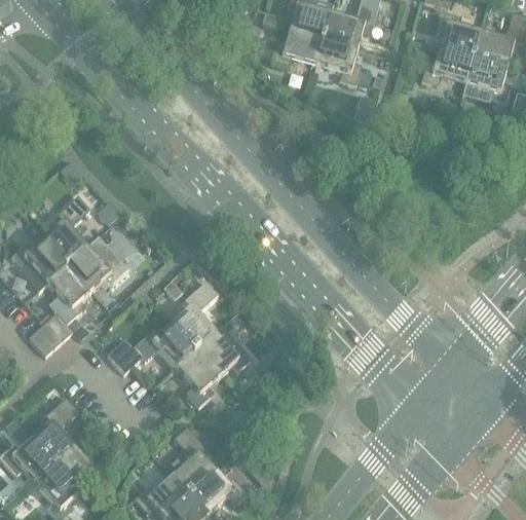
[(306,7),(308,0),(290,0),(286,14),(294,16),(290,31),(299,33),(325,40),(331,14),(306,7)]
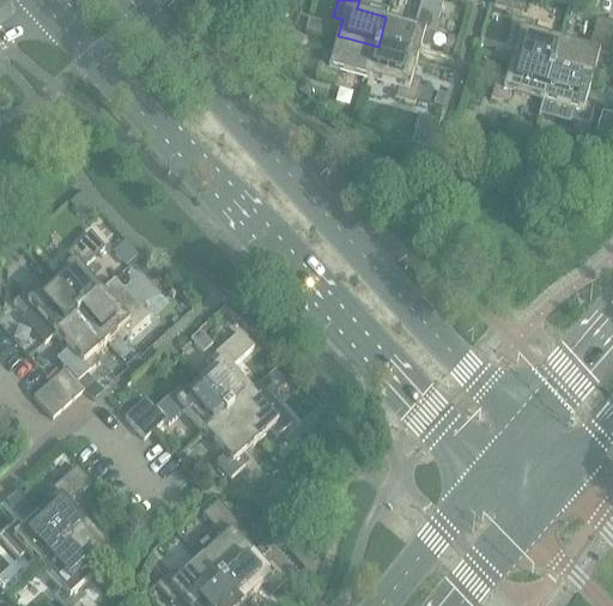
[(431,43),(443,0),(423,0),(416,24),(386,17),(378,47),(407,55),(418,58),(423,41),(431,43)]
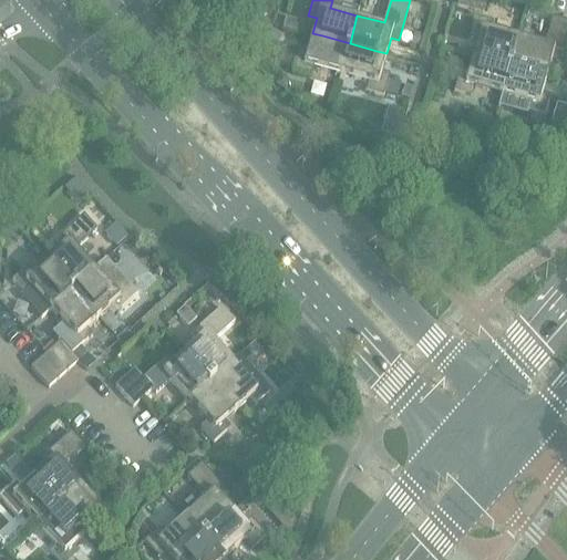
[(286,13),(282,24),(291,27),(295,16),(286,13)]
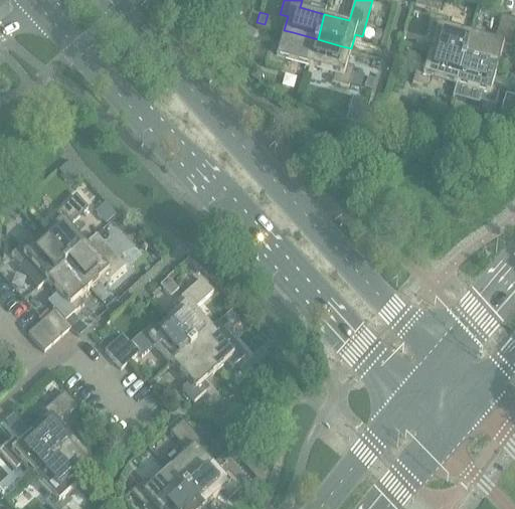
[(446,25),(449,16),(432,12),(426,31),(434,34),(430,47),(440,50),(464,57),(470,31),(446,25)]
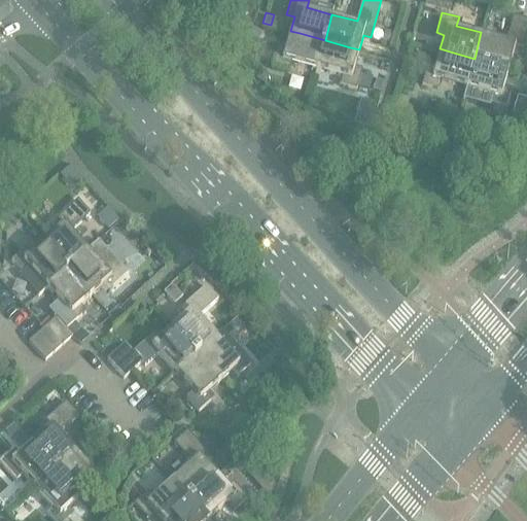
[(521,56),(526,33),(526,16),(515,13),(506,39),(481,32),(475,59),(499,66),(510,68),(514,54),(521,56)]
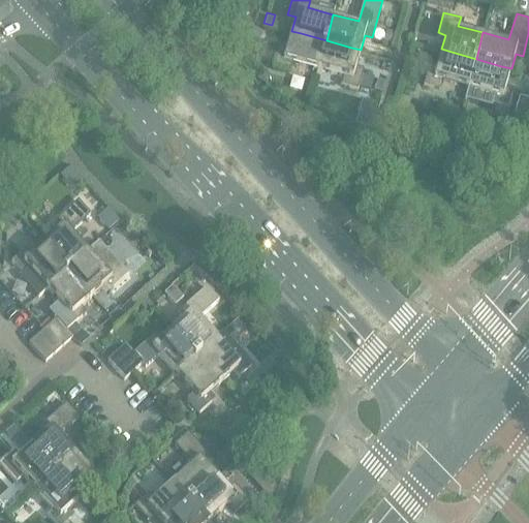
[(327,40),(301,33),(291,31),(287,44),(280,42),(274,63),(291,67),(293,59),(319,66),(327,40)]
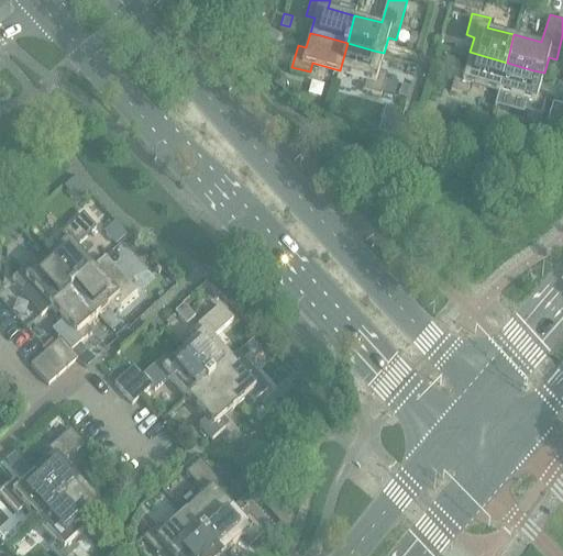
[(410,42),(417,44),(419,34),(412,33),(410,42)]
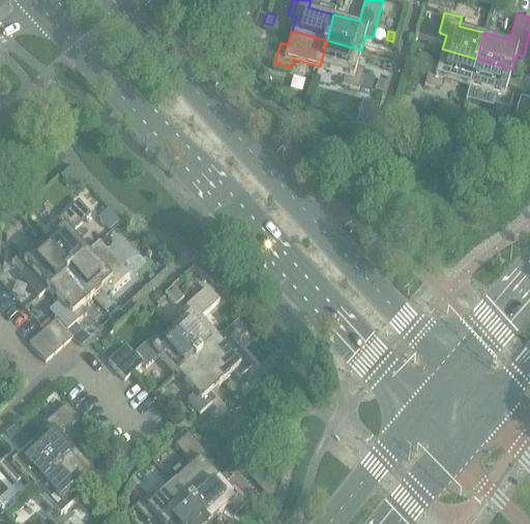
[(361,50),(352,48),(327,40),(320,66),(345,74),(343,82),(359,87),(360,84),(363,71),(365,66),(357,64),(361,50)]
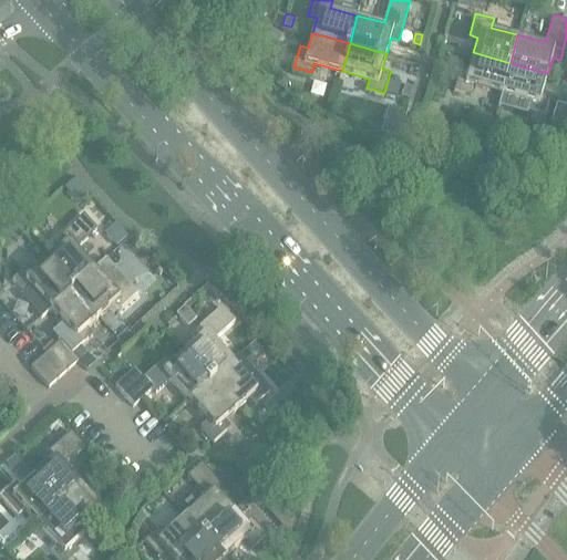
[(511,63),(484,55),(473,52),(468,68),(461,65),(454,87),(473,92),(476,83),(503,91),(511,63)]
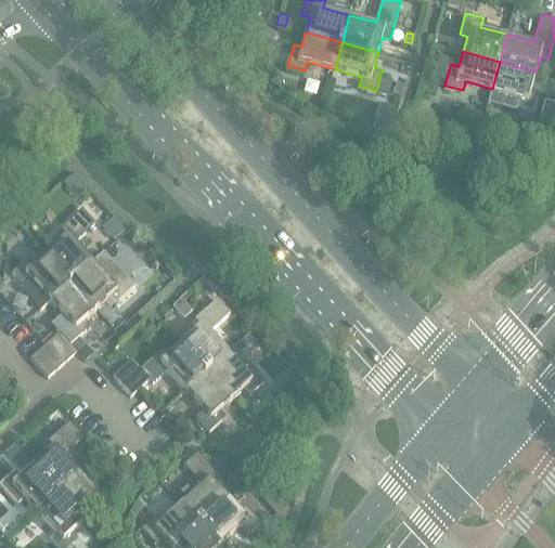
[(537,72),(526,69),(500,62),(492,89),(518,96),(517,105),(534,109),(540,89),(532,87),(537,72)]
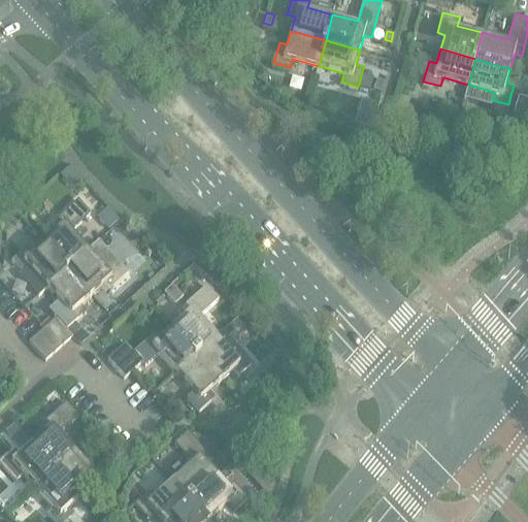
[(268,75),(266,68),(261,65),(255,75),(265,80),(268,75)]
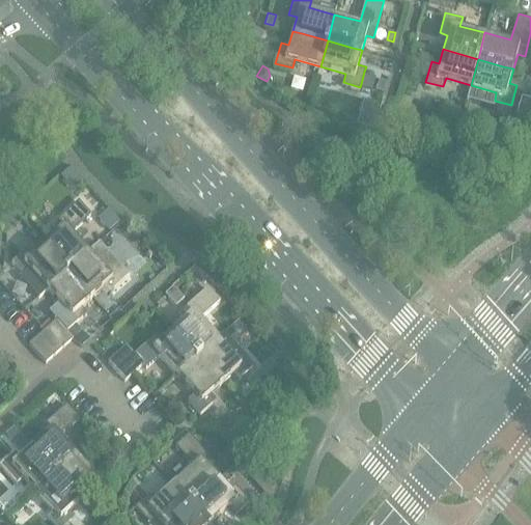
[(364,72),(361,84),(370,87),(373,74),(364,72)]
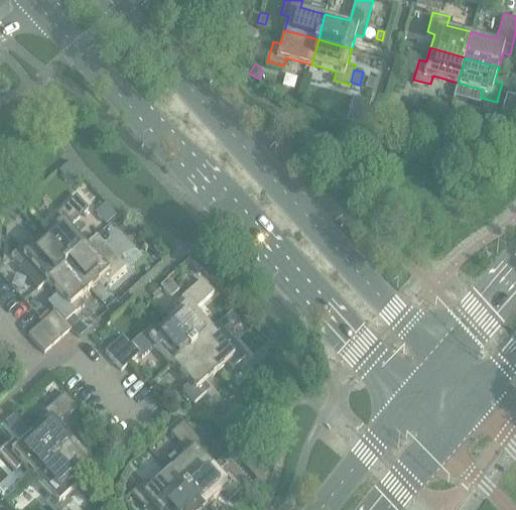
[(392,90),(388,105),(396,107),(400,92),(392,90)]
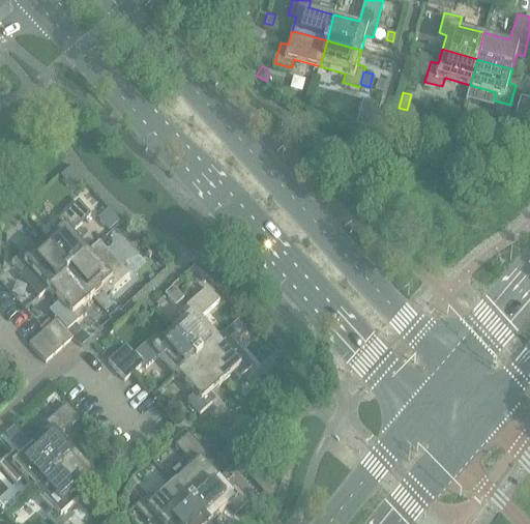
[(529,95),(520,93),(514,112),(529,115),(529,95)]
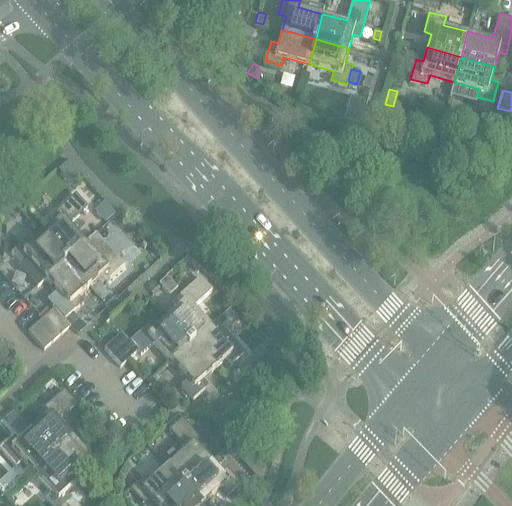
[(459,124),(462,112),(446,108),(442,120),(459,124)]
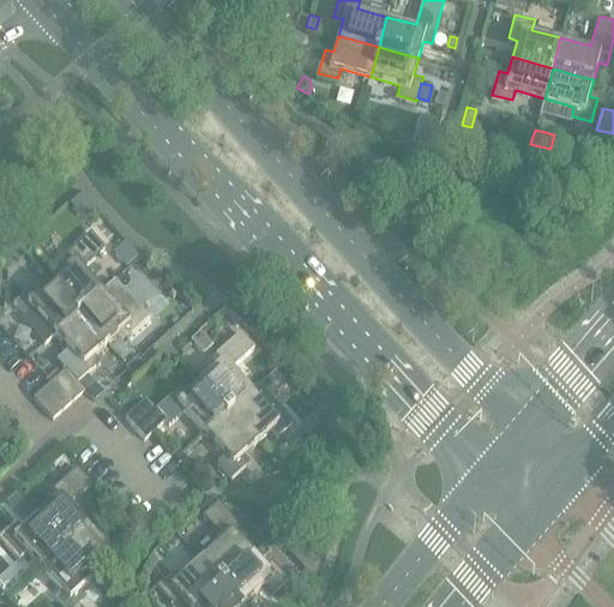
[(94,206),(79,191),(70,200),(84,216),(94,206)]
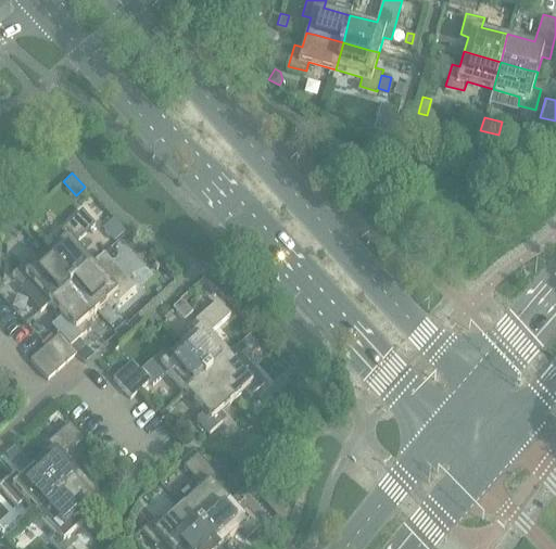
[(74,241),(95,221),(81,207),(51,235),(57,241),(46,252),(71,280),(92,260),(74,241)]
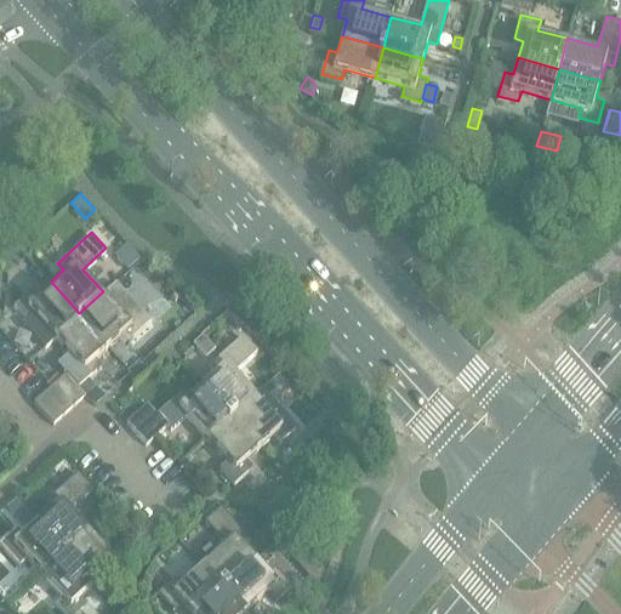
[(125,240),(113,251),(126,266),(138,255),(125,240)]
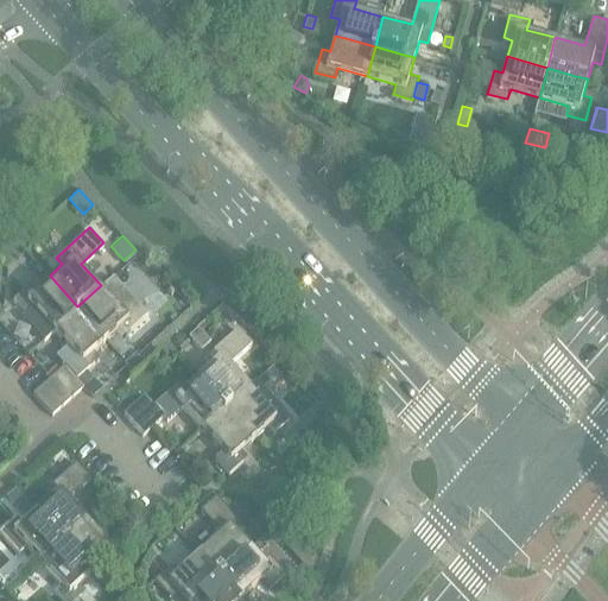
[(55,328),(77,307),(50,276),(38,288),(31,280),(13,296),(27,311),(35,305),(55,328)]
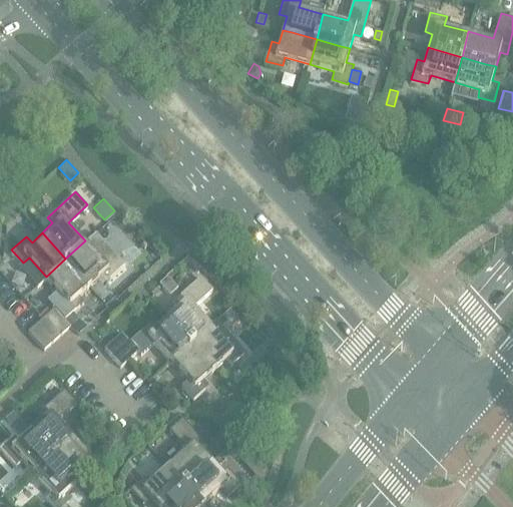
[(108,254),(102,260),(85,240),(65,259),(89,285),(99,275),(104,281),(120,267),(108,254)]
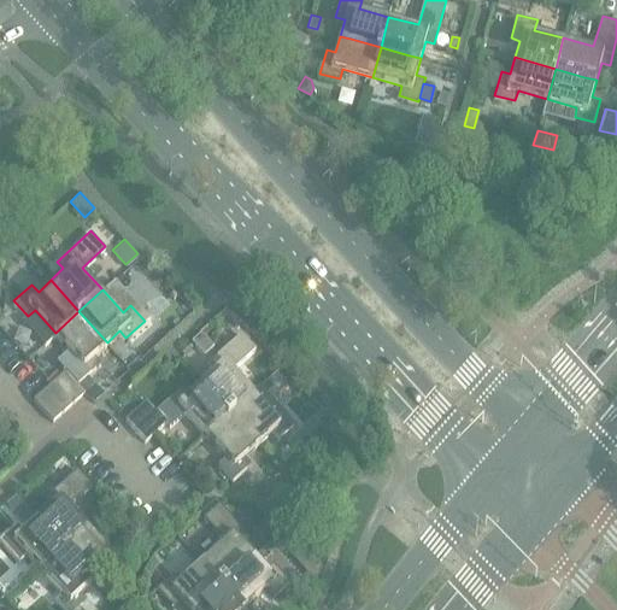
[(94,353),(107,342),(78,311),(56,333),(76,355),(68,362),(82,376),(88,371),(100,361),(94,353)]
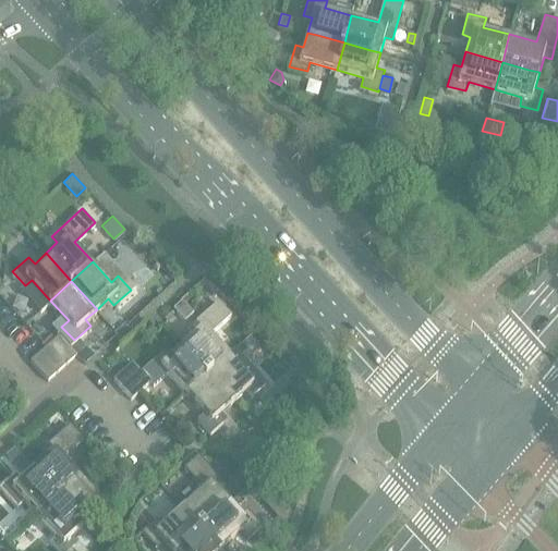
[(230,311),(237,305),(227,294),(219,301),(218,298),(190,325),(195,331),(181,344),(207,371),(228,353),(209,332),(231,313),(230,311)]
